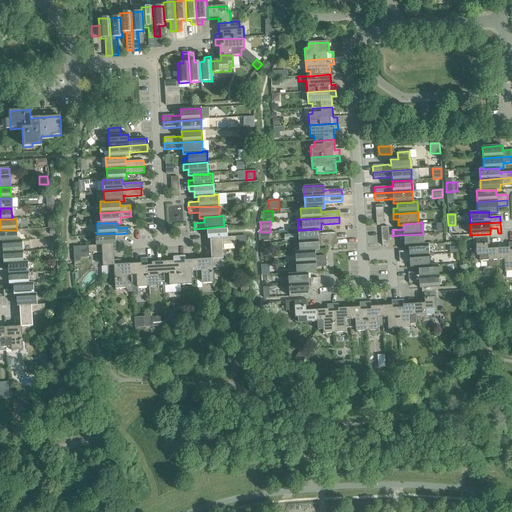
[(208,239),(210,239),(227,238),(227,237),(227,231),(227,226),(224,226),(207,228),(207,232),(208,239)]
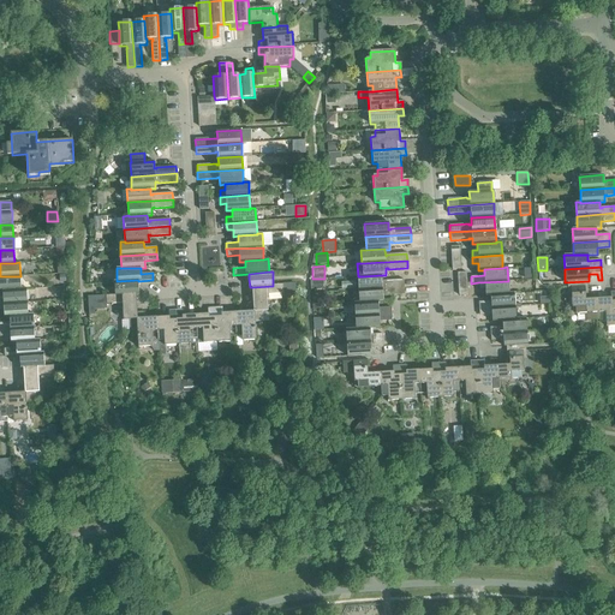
[(358,276),(358,290),(404,287),(404,280),(384,281),(384,282),(382,282),(381,275),(363,276),(358,276)]
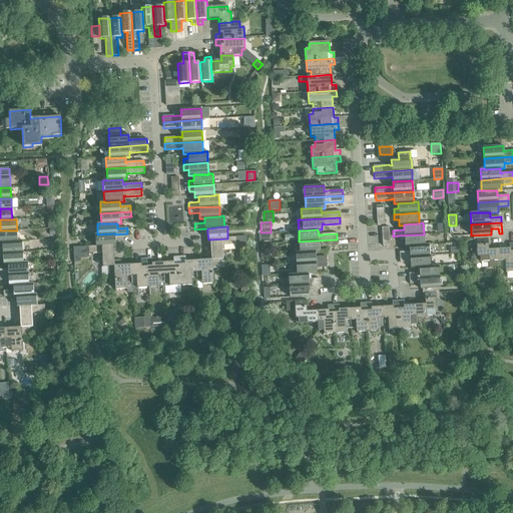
[(0,242),(2,242),(18,241),(18,240),(17,230),(0,230),(0,242)]
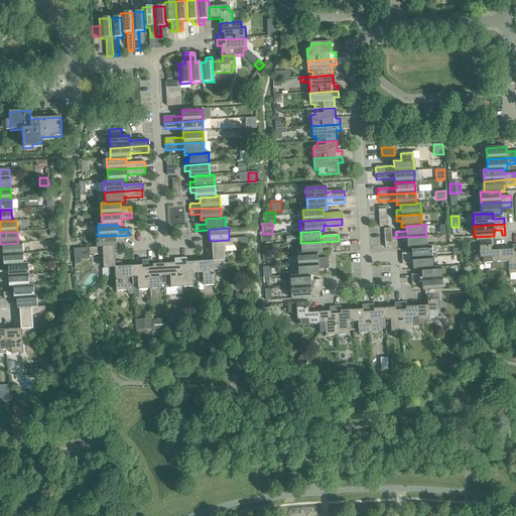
[(96,244),(97,247),(97,248),(114,247),(116,246),(116,243),(116,236),(116,235),(98,236),(96,236),(96,244)]
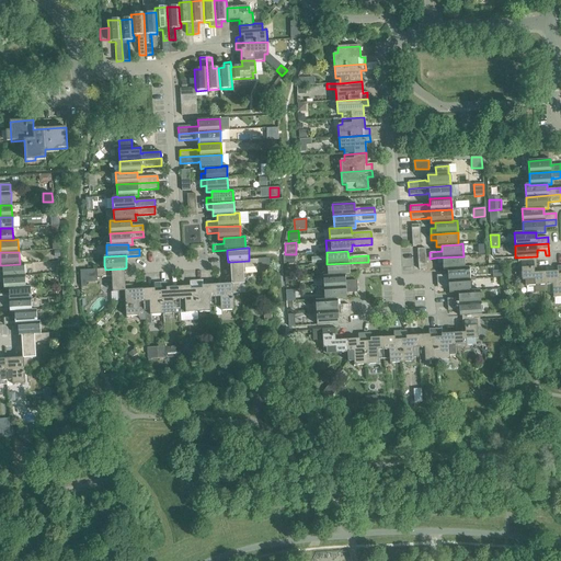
[(295,255),(285,255),(285,264),(295,264),(295,255)]
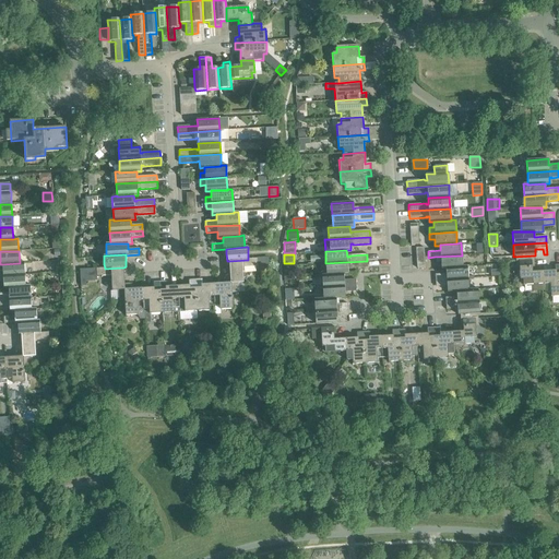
[(441,269),(445,269),(445,268),(463,266),(462,256),(435,257),(436,263),(441,262),(441,269)]
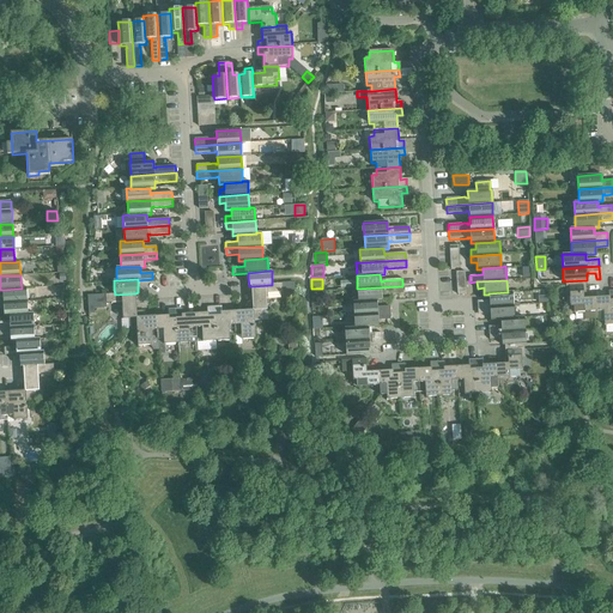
[(252,286),(253,305),(254,321),(262,321),(261,310),(267,310),(266,293),(281,292),(281,284),(272,284),(272,285),(252,286)]
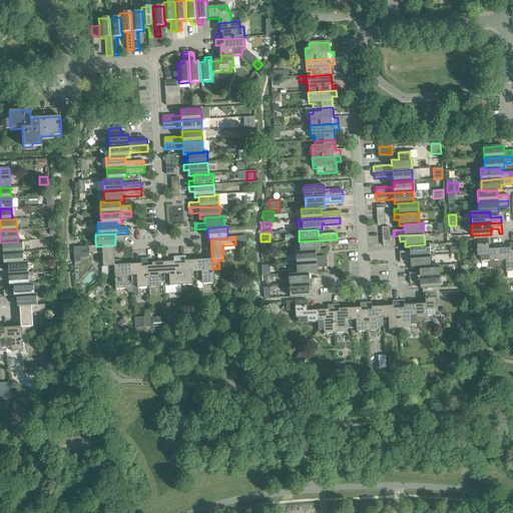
[(480,262),(499,261),(500,261),(499,248),(488,249),(488,245),(490,245),(490,238),(473,239),(474,245),(476,245),(477,257),(480,257),(480,262)]
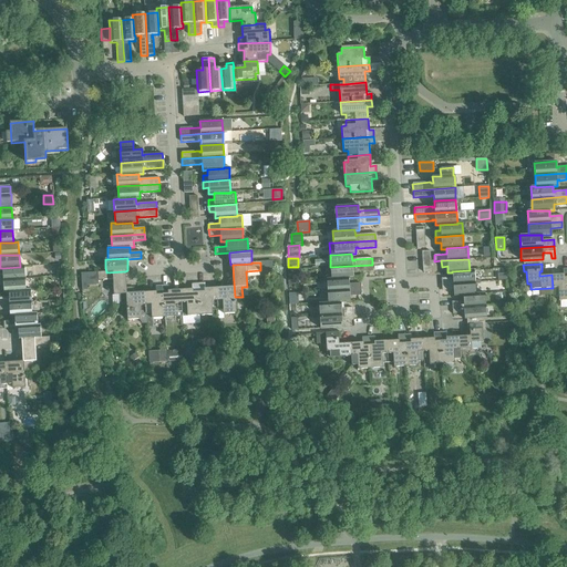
[(330,267),(331,279),(348,278),(348,279),(353,278),(352,271),(354,271),(354,272),(372,271),(372,265),(330,267)]
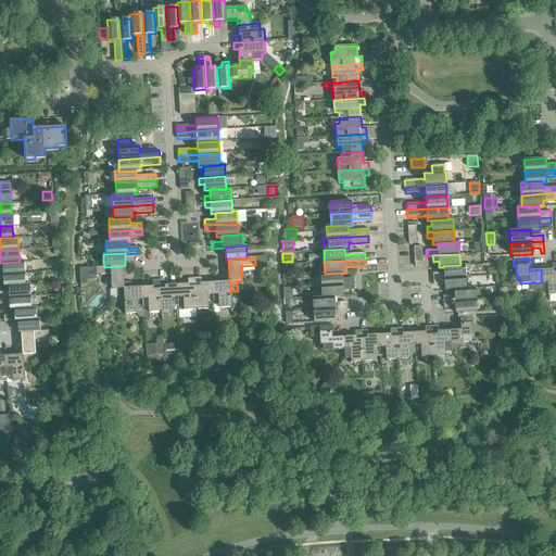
[(0,268),(0,274),(24,273),(24,261),(20,261),(20,262),(2,263),(2,268),(0,268)]
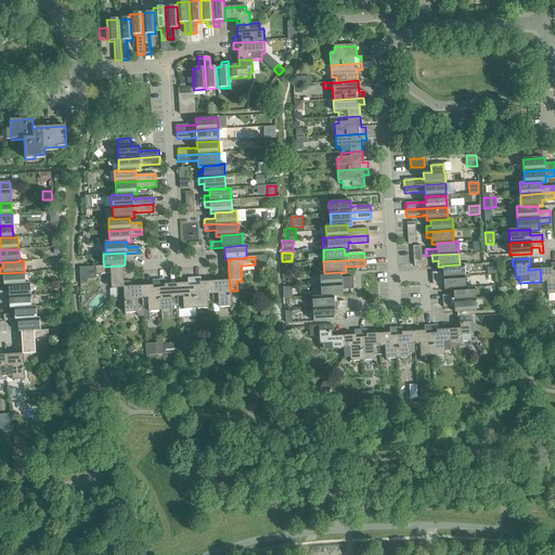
[(541,282),(540,282),(541,291),(546,291),(546,295),(554,294),(554,263),(551,263),(551,269),(540,269),(541,282)]
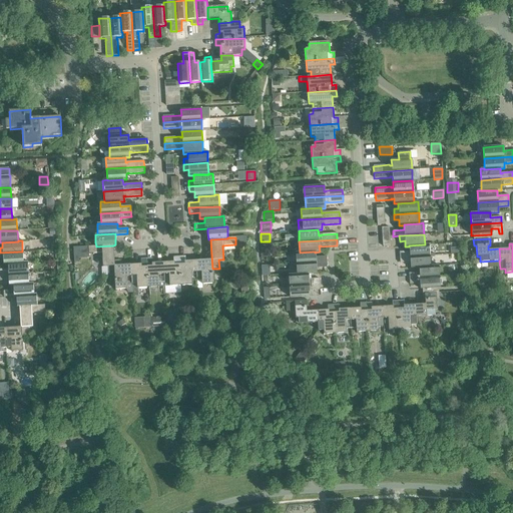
[(399,251),(400,258),(430,255),(429,244),(425,244),(409,245),(409,246),(409,251),(399,251)]
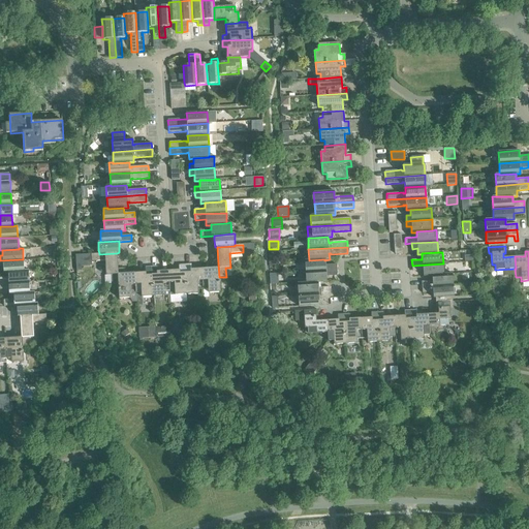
[(112,284),(118,283),(118,270),(117,253),(99,254),(99,253),(91,254),(91,261),(105,260),(105,275),(111,275),(112,284)]
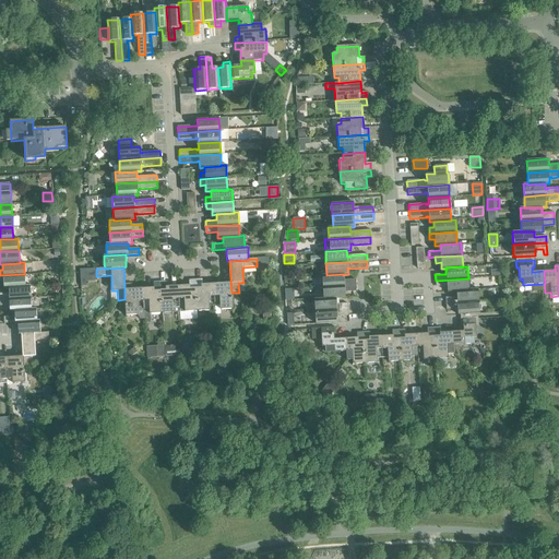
[(3,288),(9,288),(9,287),(25,286),(24,274),(0,275),(0,282),(3,282),(3,288)]
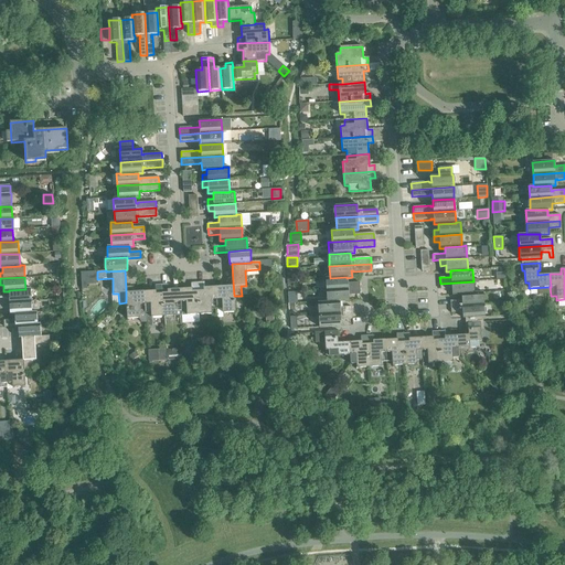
[(326,278),(326,290),(359,288),(359,283),(348,283),(347,278),(347,277),(330,278),(326,278)]
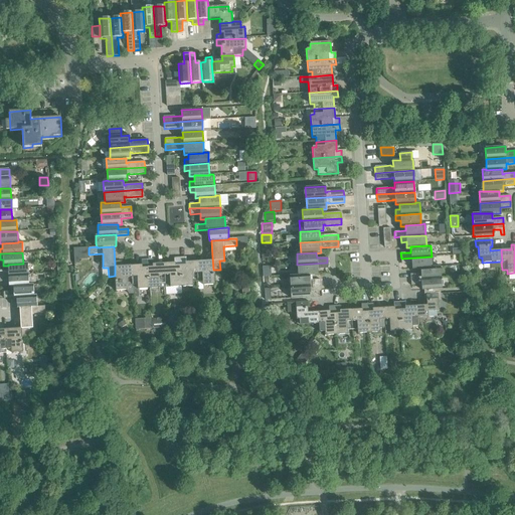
[(207,261),(196,262),(197,282),(202,282),(202,286),(214,285),(213,270),(212,256),(206,256),(207,261)]
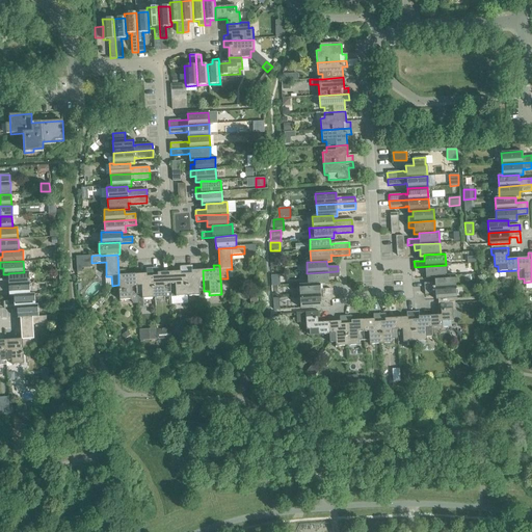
[(425,278),(434,277),(446,276),(446,275),(446,265),(415,267),(415,272),(425,272),(425,278)]
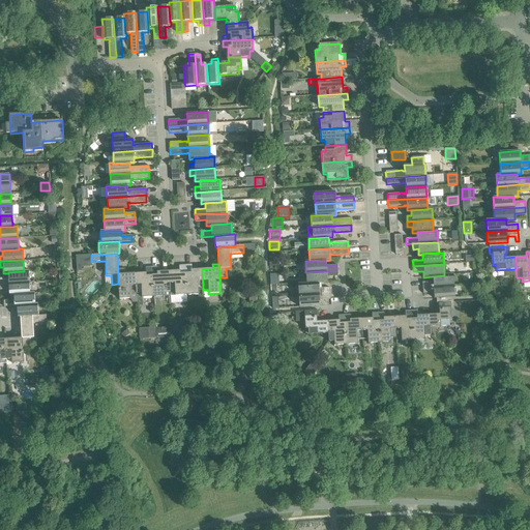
[(192,265),(185,266),(186,295),(198,294),(198,290),(203,290),(202,269),(192,270),(192,265)]
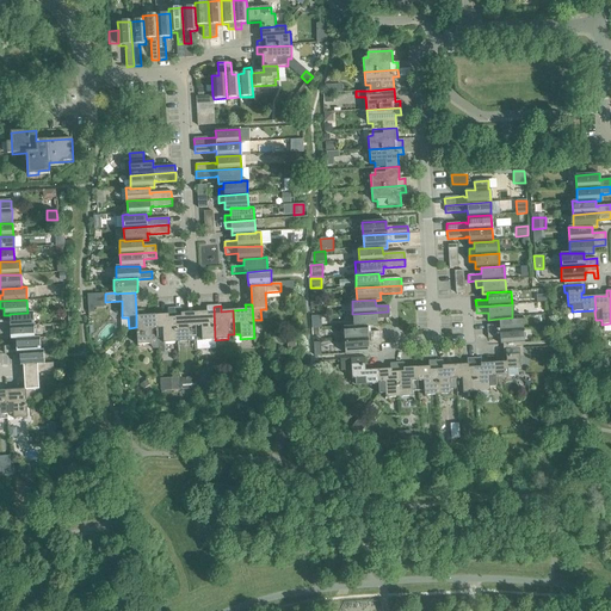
[(207,312),(195,313),(196,337),(196,341),(215,340),(214,307),(207,307),(207,312)]
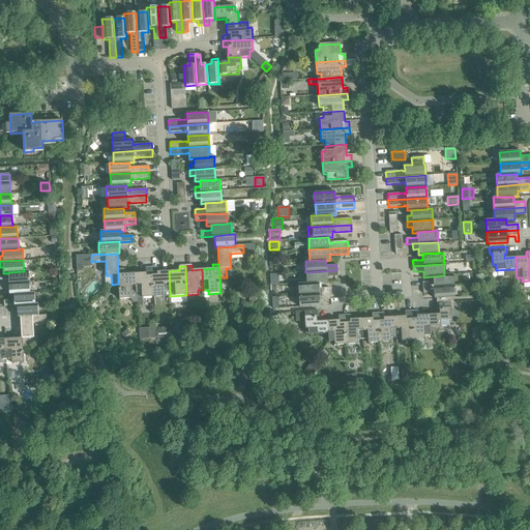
[(157,267),(151,268),(153,297),(165,296),(165,292),(170,292),(169,271),(157,272),(157,267)]
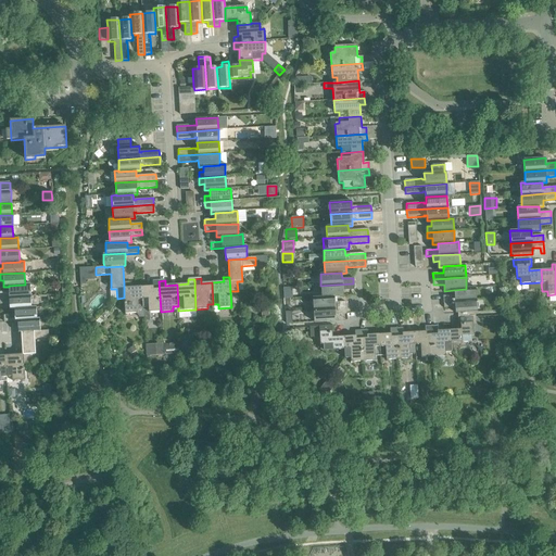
[(152,286),(141,287),(142,308),(148,308),(148,313),(161,312),(159,281),(152,281),(152,286)]
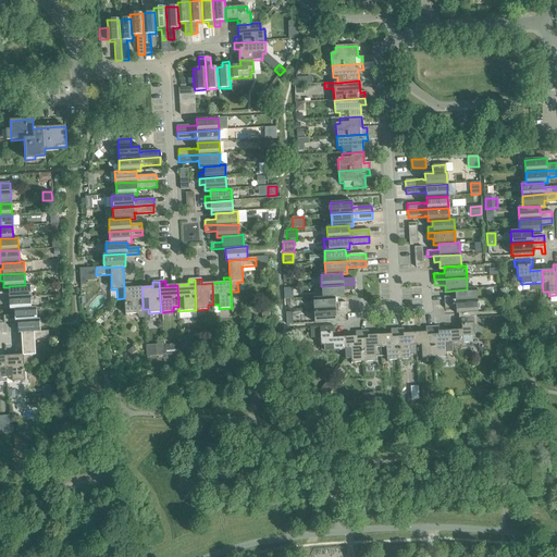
[(124,298),(125,314),(137,313),(140,318),(144,318),(144,316),(143,309),(141,287),(131,288),(130,283),(124,284),(124,298)]
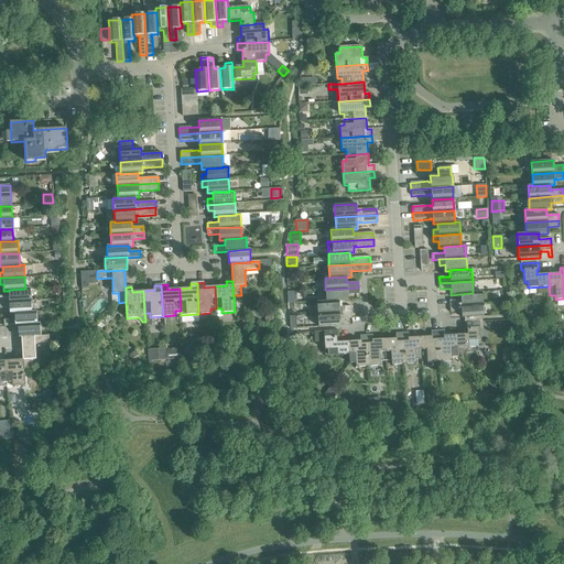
[(325,290),(326,301),(326,302),(338,301),(338,302),(348,301),(347,294),(359,294),(358,288),(325,290)]
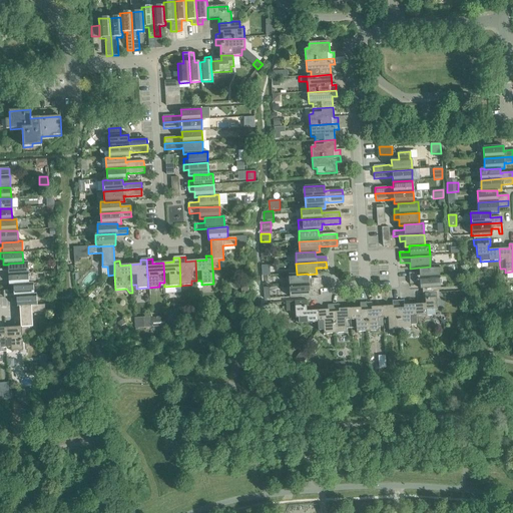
[(0,269),(0,275),(28,274),(27,263),(23,263),(8,264),(8,265),(8,269),(0,269)]
